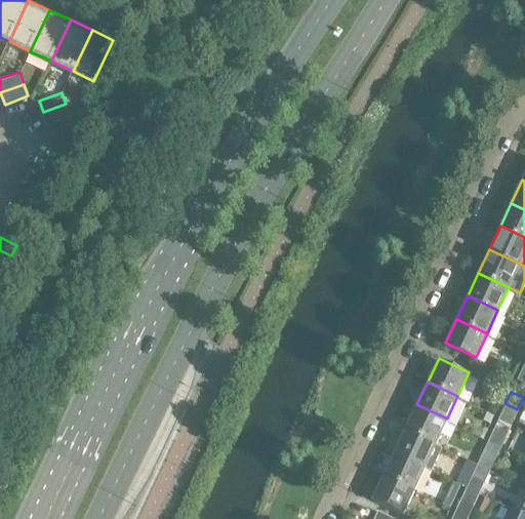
[(512,421),(517,409),(505,403),(499,415),(512,421)]
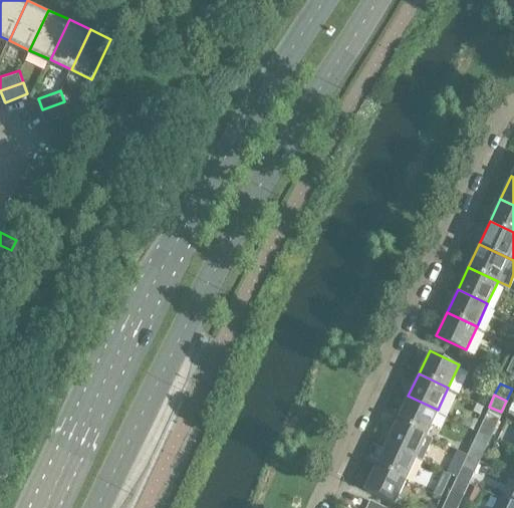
[(408,396),(398,419),(427,433),(438,410),(408,396)]
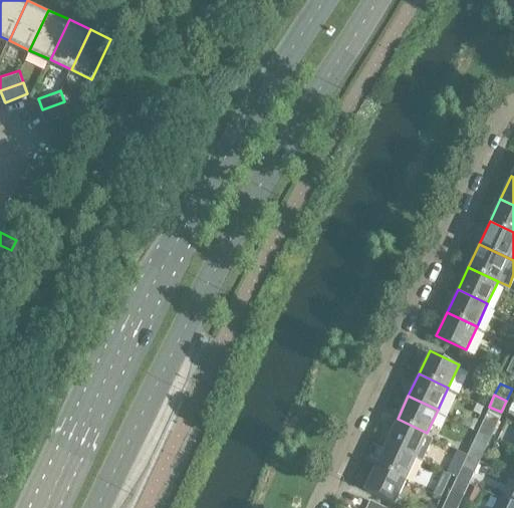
[(477,401),(473,409),(480,412),(484,404),(477,401)]
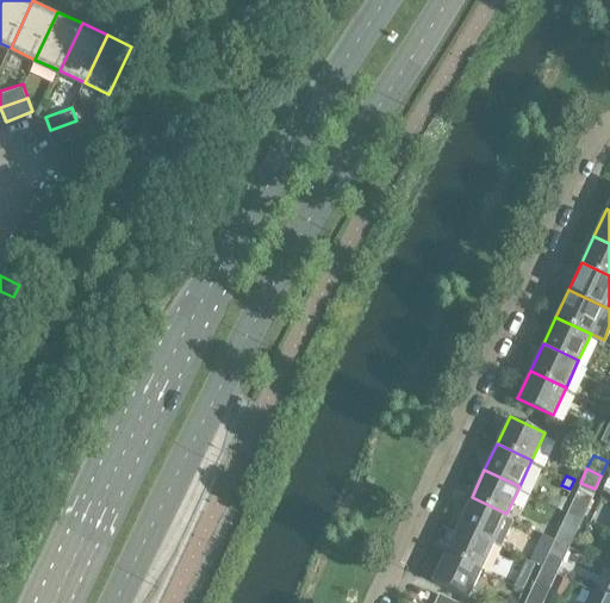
[(589,503),(595,489),(580,483),(574,496),(589,503)]
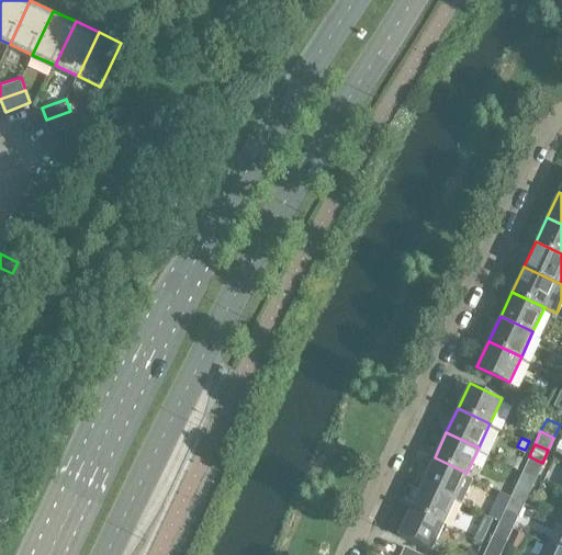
[(507,450),(504,460),(518,465),(523,455),(507,450)]
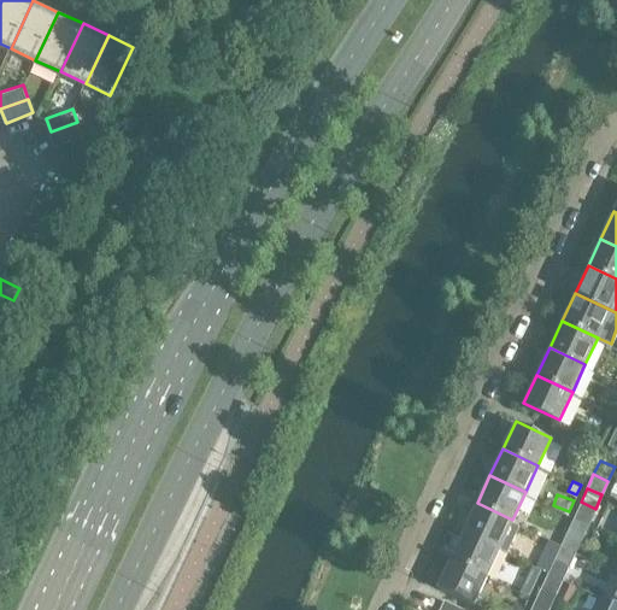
[(589,522),(595,509),(581,502),(574,515),(589,522)]
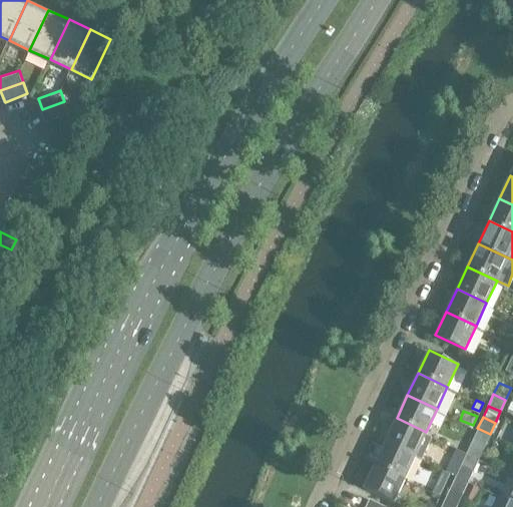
[(397,418),(386,441),(415,455),(421,457),(431,434),(426,432),(397,418)]
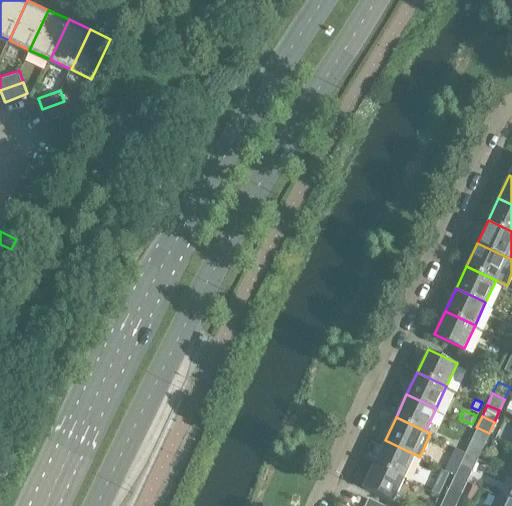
[(483,444),(489,433),(476,427),(471,439),(483,444)]
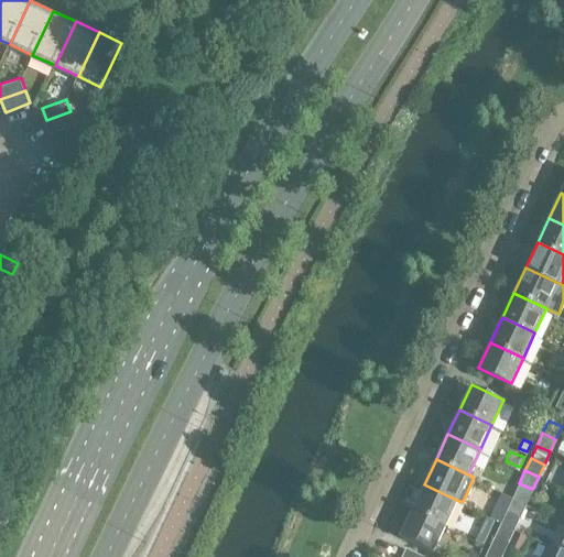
[(527,502),(532,489),(519,483),(513,495),(527,502)]
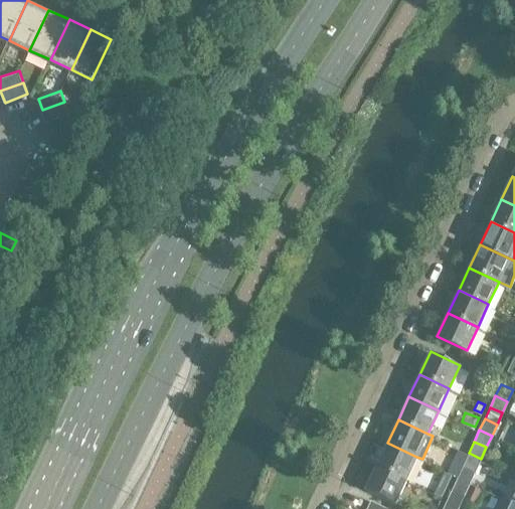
[(387,443),(376,465),(406,479),(416,457),(387,443)]
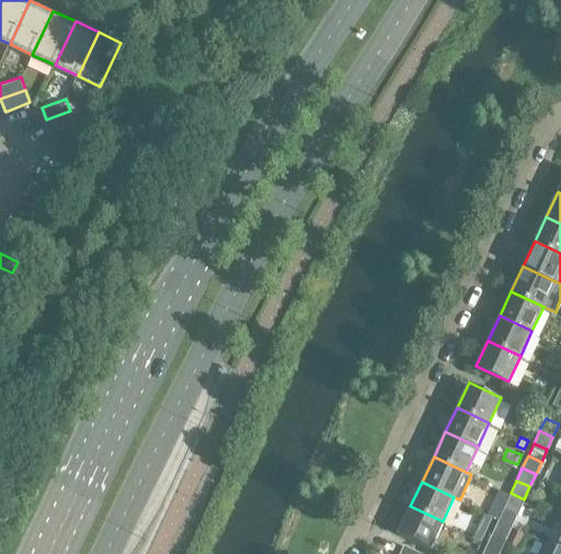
[(517,512),(524,499),(511,493),(504,506),(517,512)]
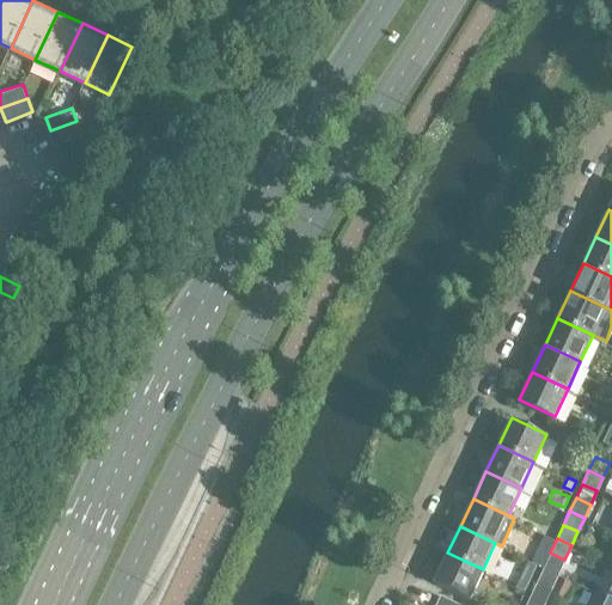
[(447,552),(435,580),(445,585),(470,597),(483,569),(447,552)]
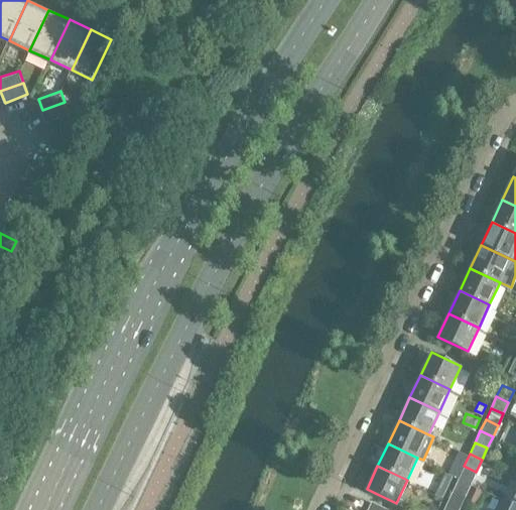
[(471,482),(476,472),(464,466),(459,477),(471,482)]
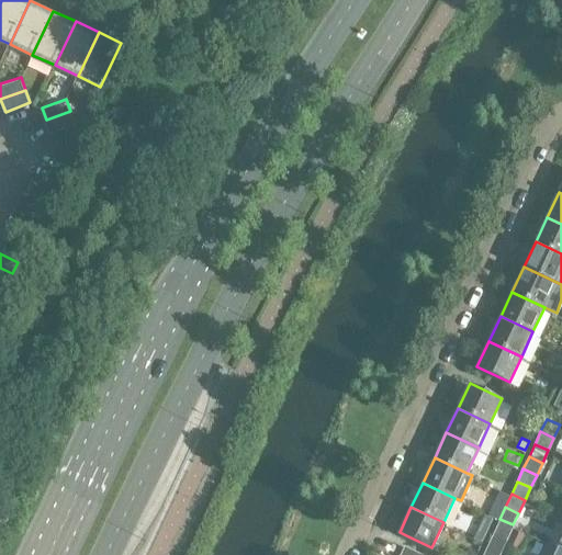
[(507,537),(513,524),(499,519),(494,531),(507,537)]
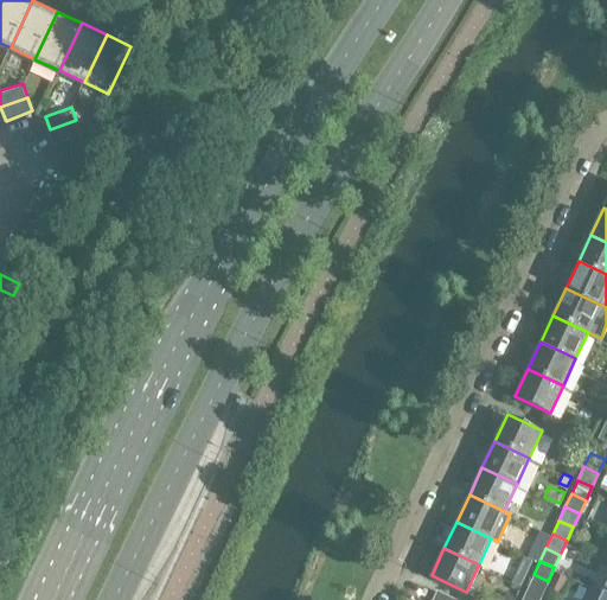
[(542,593),(548,581),(534,574),(528,587),(542,593)]
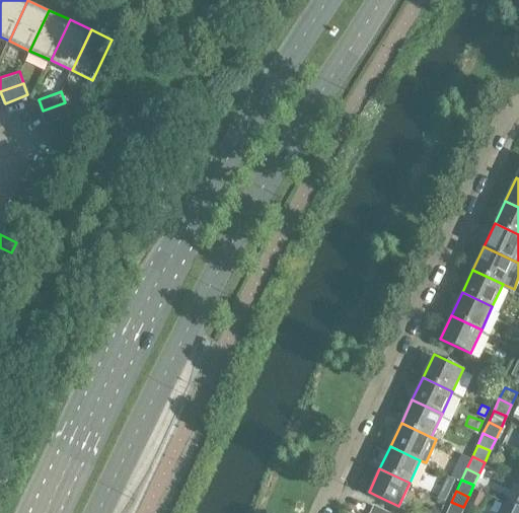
[(503,499),(496,512),(518,512),(518,506),(515,504),(503,499)]
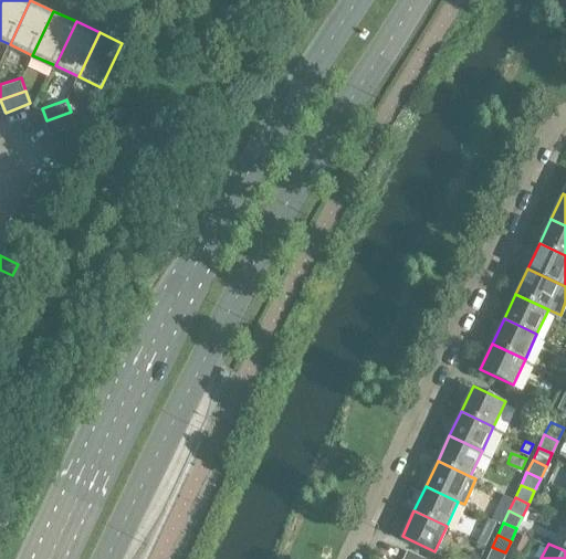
[(502,558),(505,552),(492,547),(485,558),(502,558)]
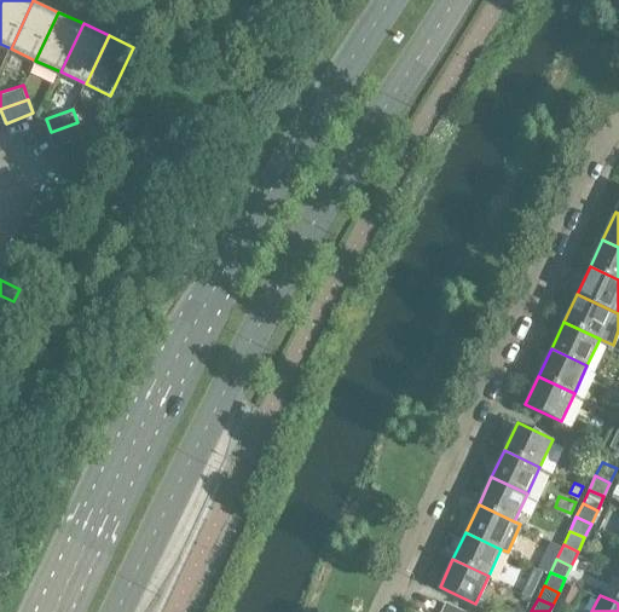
[(472,611),(445,600),(439,611),(472,611)]
